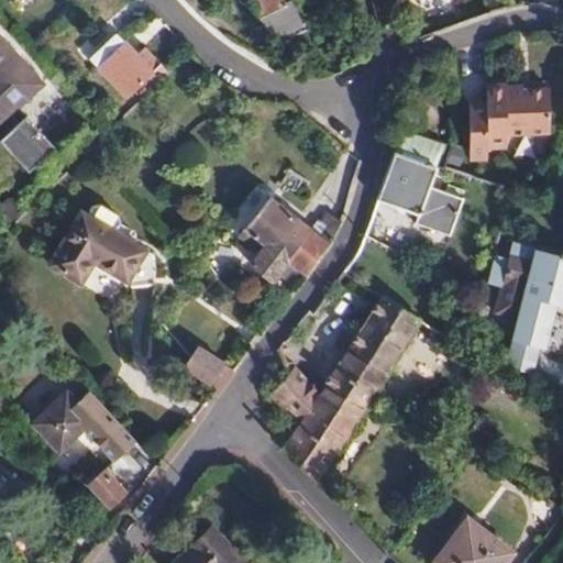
[(276,0),(250,0),(269,41),(299,26),(287,1),(279,4),(276,0)]
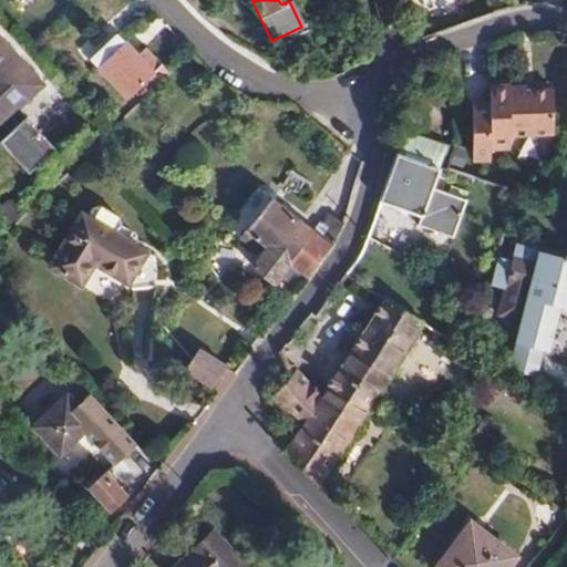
[(117,34),(89,61),(124,98),(152,71),(117,34)]
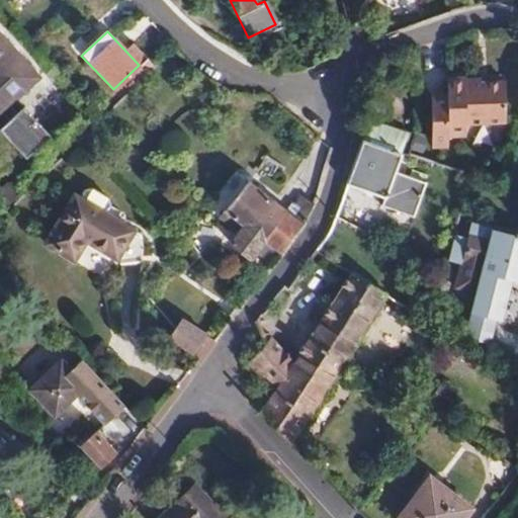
[(0,40),(0,114),(8,122),(0,130),(0,134),(25,161),(50,139),(22,109),(15,115),(7,106),(36,79),(0,40)]
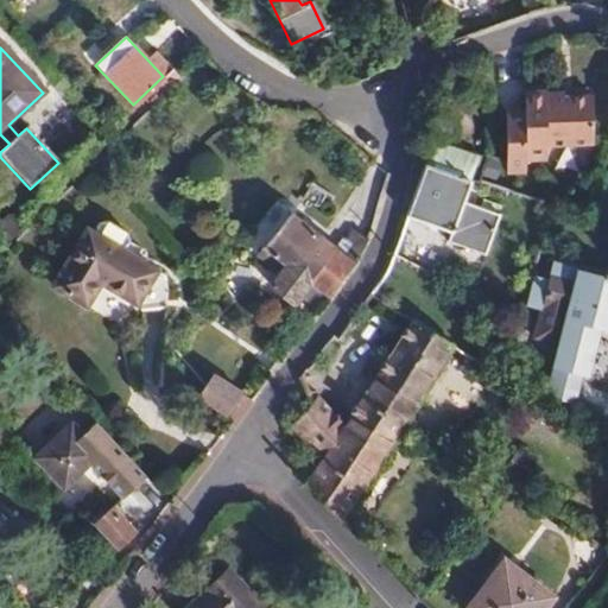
[(511,96),(504,158),(524,160),(525,149),(545,151),(546,139),(593,143),(597,94),(552,88),(553,83),(532,81),(531,99),(511,96)]
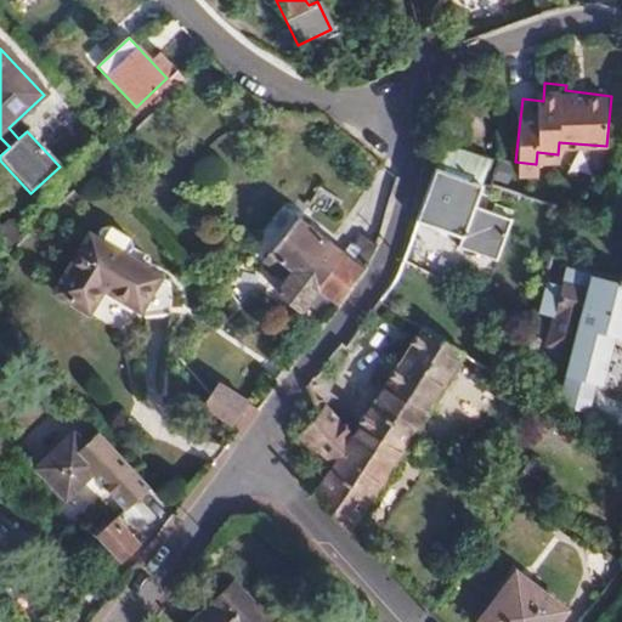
[(439,158),(418,222),(459,237),(456,247),(495,260),(508,218),(471,204),(479,182),(480,157),(439,143),(439,158)]
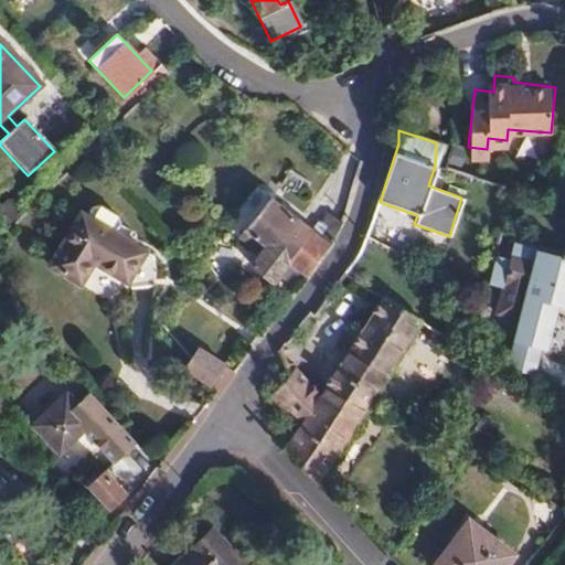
[(307,278),(332,246),(315,233),(269,199),(243,230),(265,246),(249,266),(272,283),(286,264),(304,277),(307,278)]
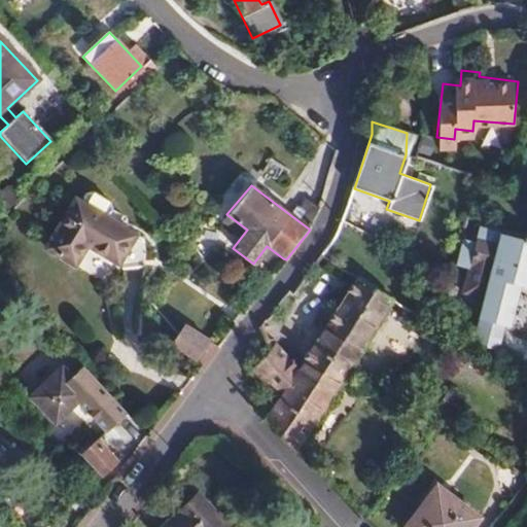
[(73,196),(41,246),(71,265),(82,244),(114,262),(132,233),(73,196)]
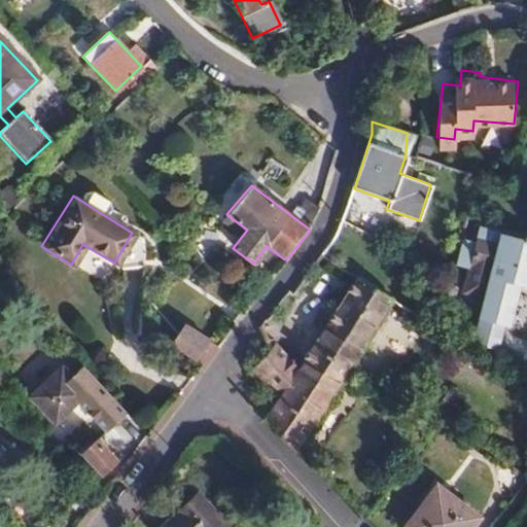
[(310,230),(320,207),(302,200),(293,217),(310,230)]
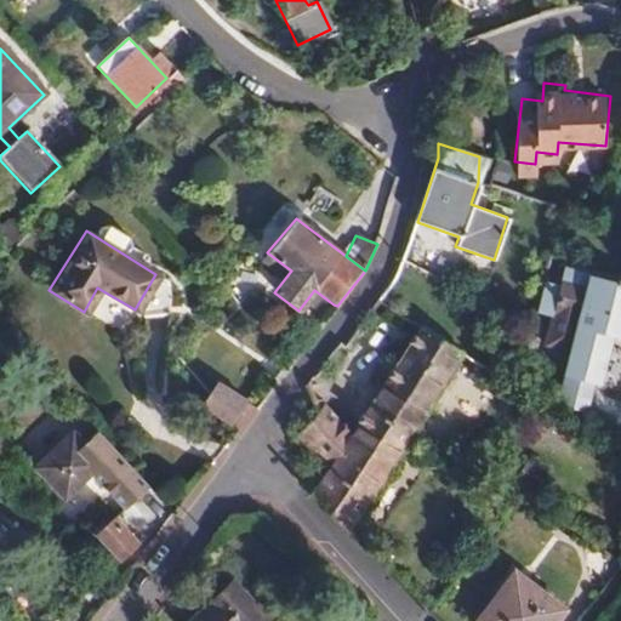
[(568,343),(559,374),(586,382),(590,383),(604,337),(617,341),(620,328),(620,288),(587,278),(584,288),(559,281),(542,336),(568,343)]
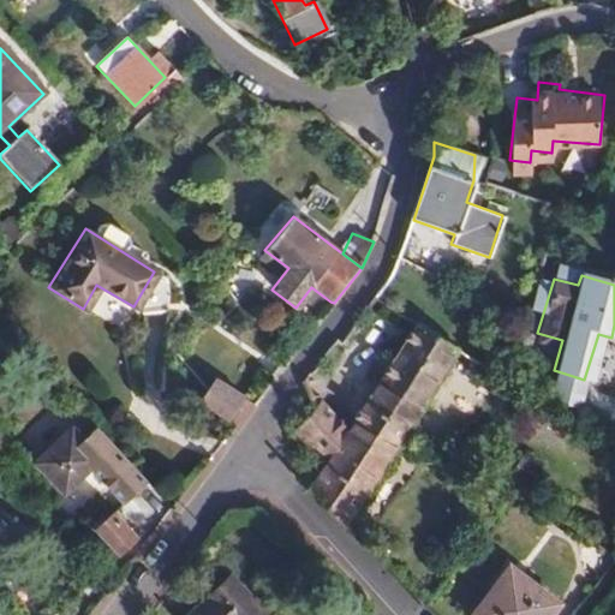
[(378,383),(363,407),(376,417),(377,415),(402,431),(455,351),(417,327),(396,357),(378,383)]
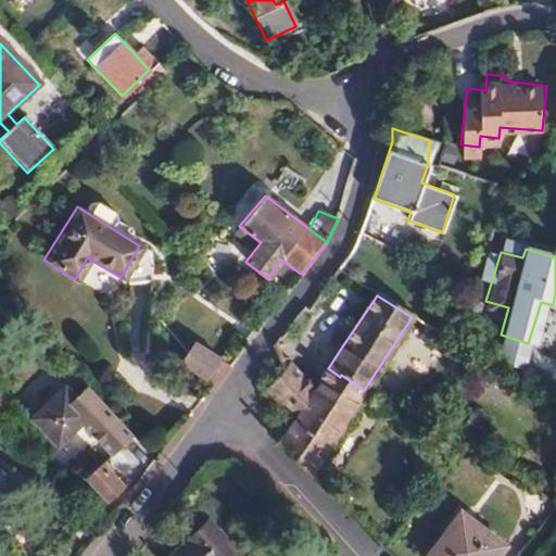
[(342,346),(358,323),(351,318),(336,341),(342,346)]
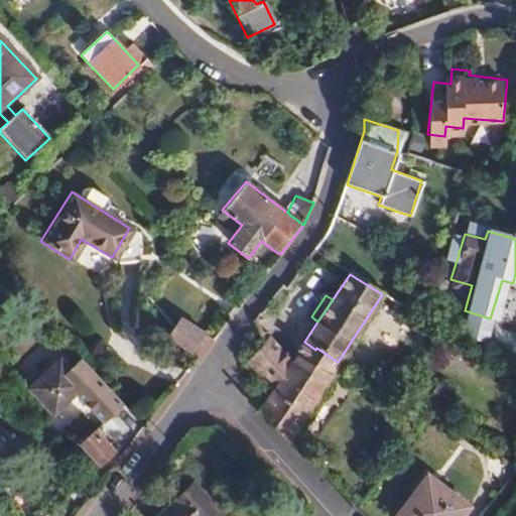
[(487,317),(465,310),(456,336),(479,344),(487,317)]
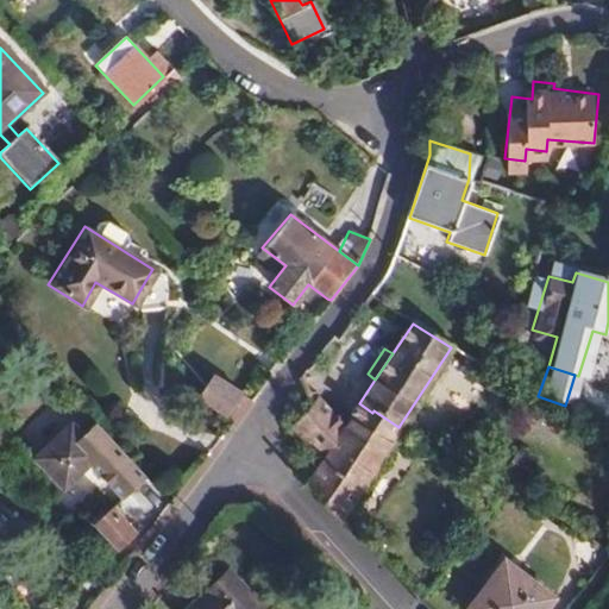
[(196,395),(224,414),(236,393),(209,376),(196,395)]
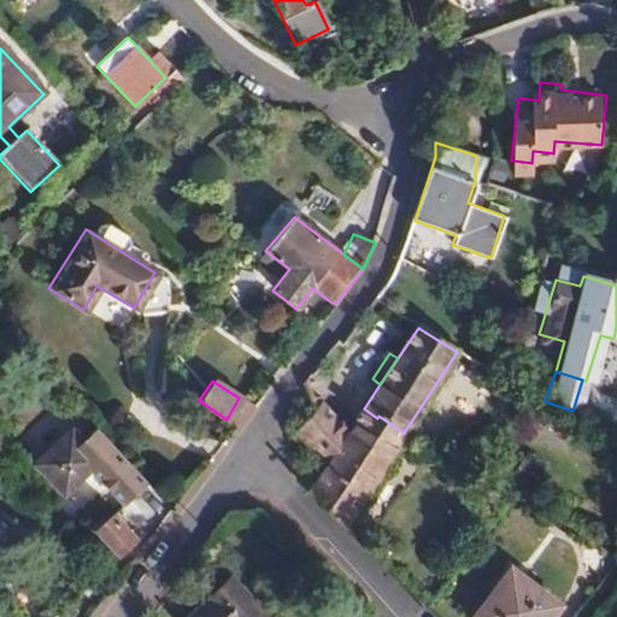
[(319,404),(316,407),(293,430),(324,466),(347,433),(319,404)]
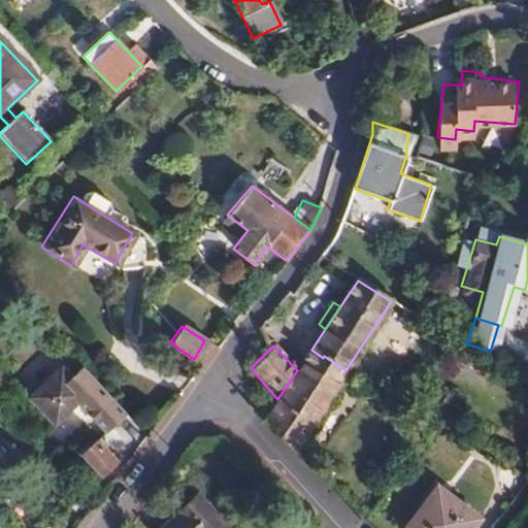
[(297,370),(277,399),(264,421),(293,451),(341,376),(345,370),(324,356),(323,358),(311,350),(297,370)]
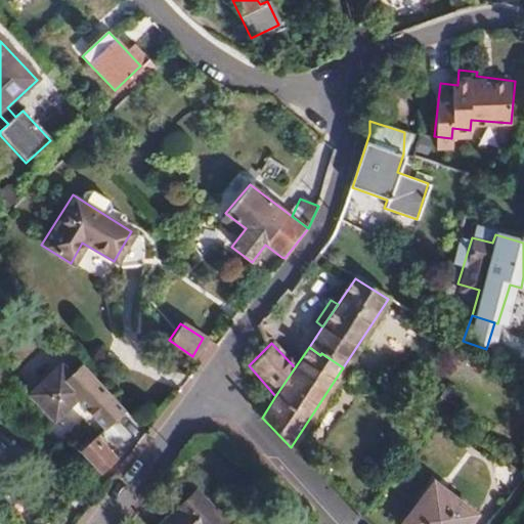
[(58,365),(28,394),(53,420),(76,397),(103,429),(126,410),(81,363),(69,376),(58,365)]
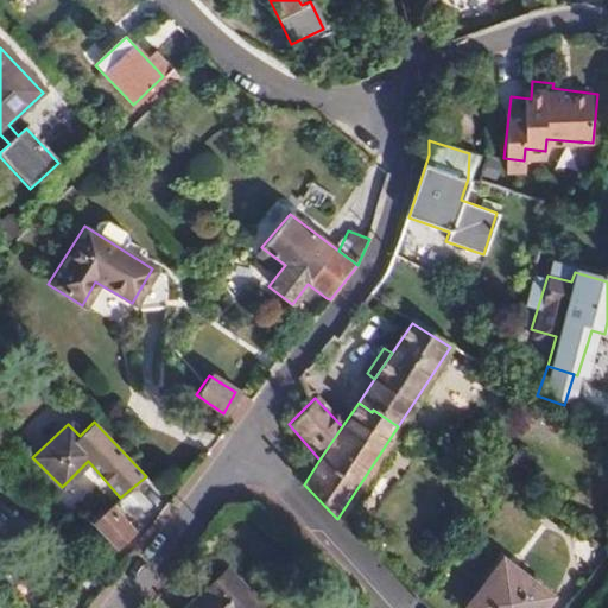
[(109,508),(95,519),(118,545),(131,533),(109,508)]
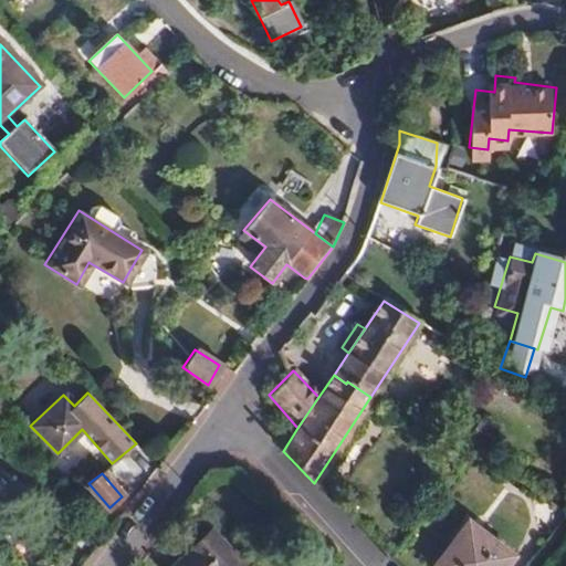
[(464,525),(433,565),(435,565),(502,565),(509,558),(464,525)]
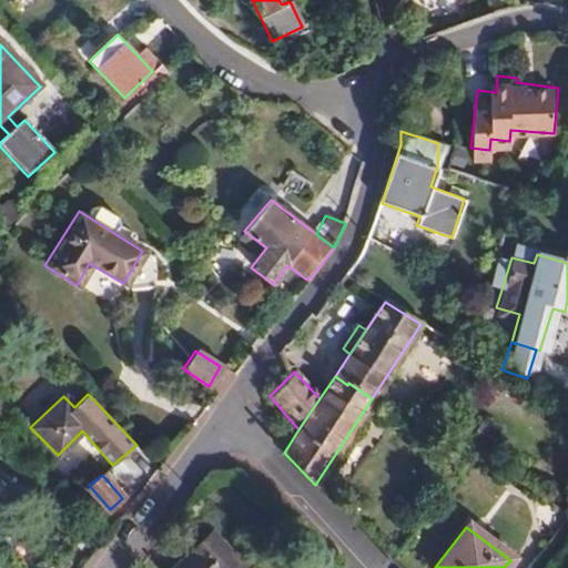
[(211,533),(174,567),(240,567),(243,566),(211,533)]
